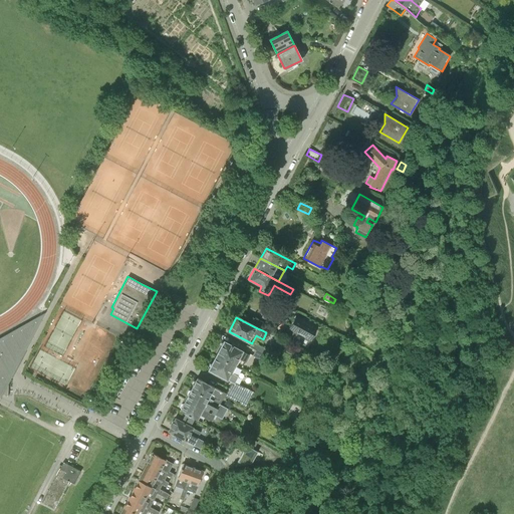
[(307,347),(311,339),(316,329),(317,329),(318,327),(312,324),(314,322),(308,319),(302,317),(301,320),(294,317),(288,328),(296,331),(291,339),(294,341),(294,340),(306,346),(306,347),(307,347)]
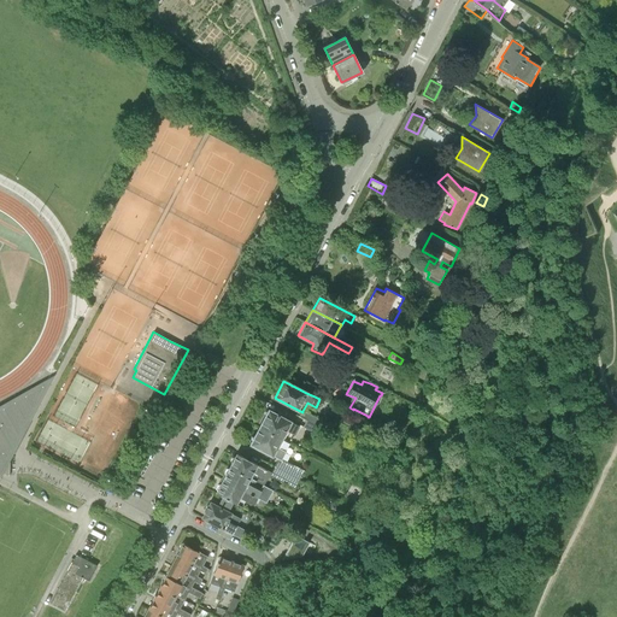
[(259,427),(282,439),(287,432),(294,435),(299,425),(292,422),(291,422),(268,410),(259,427)]
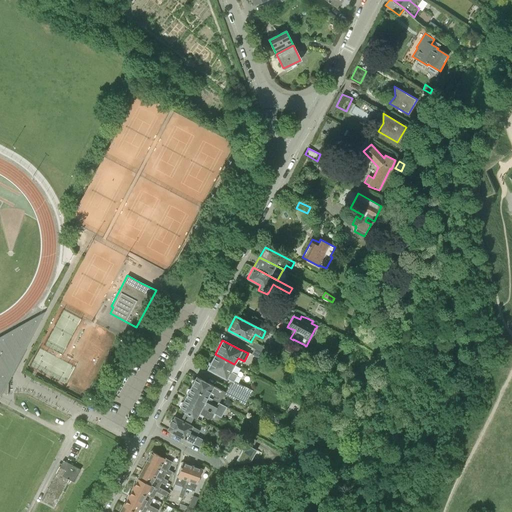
[(259,345),(256,350),(265,354),(267,355),(270,350),(259,345)]
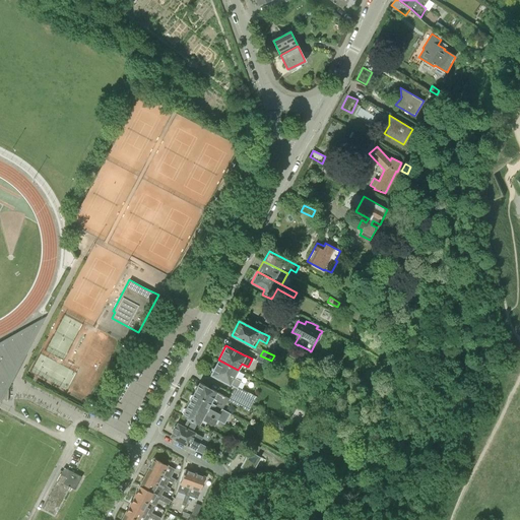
[(260,355),(258,353),(255,360),(266,366),(269,360),(260,355)]
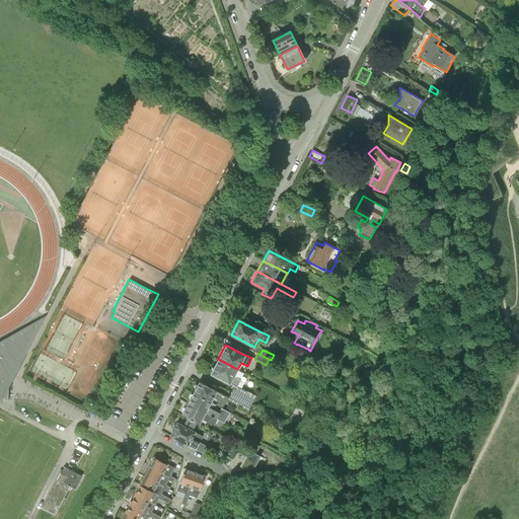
[(229,383),(236,387),(237,386),(240,380),(233,377),(237,369),(218,359),(211,373),(230,383),(229,383)]
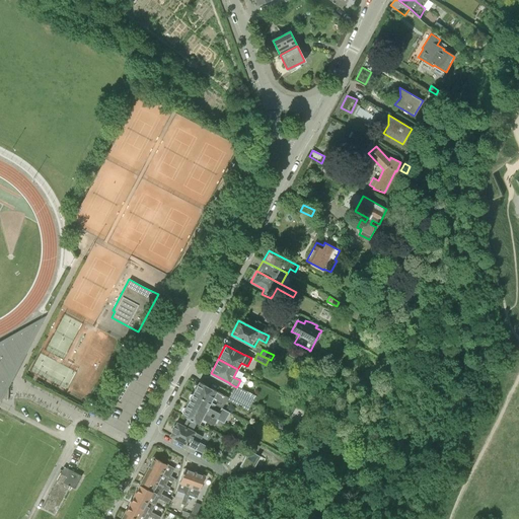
[(227,401),(228,400),(229,397),(227,396),(199,381),(194,392),(215,403),(222,406),(224,402),(225,400),(227,401)]
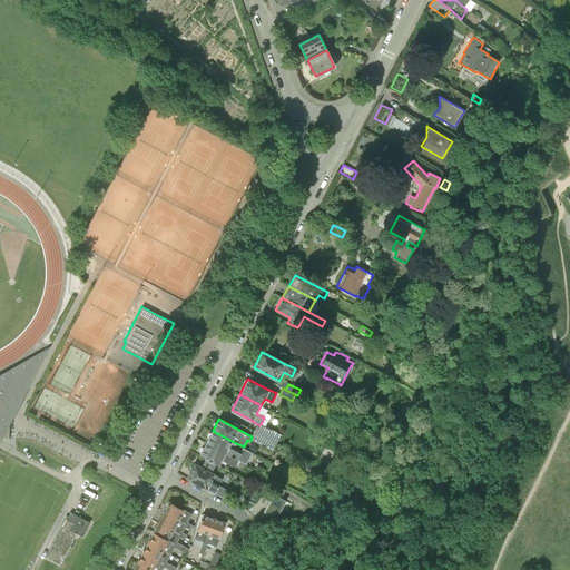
[(206,442),(237,459),(247,464),(254,452),(244,446),(241,452),(234,449),(236,443),(213,431),(206,442)]
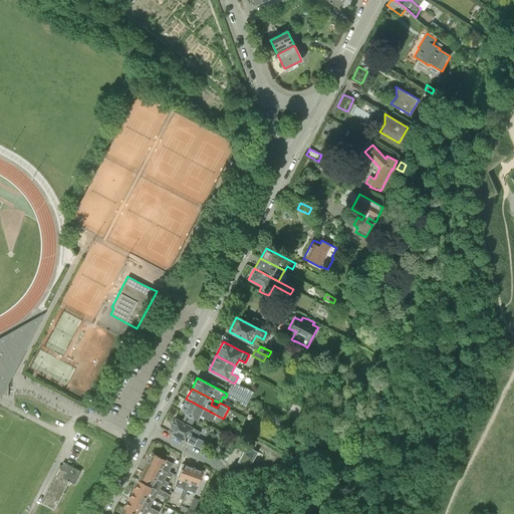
[(240,395),(249,400),(253,393),(244,389),(240,395)]
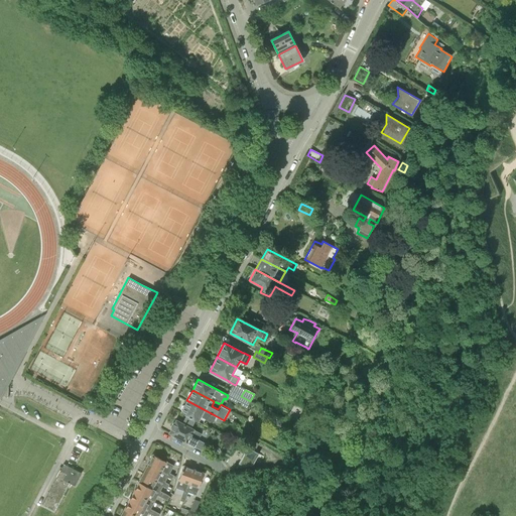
[(250,401),(241,396),(238,403),(247,408),(250,401)]
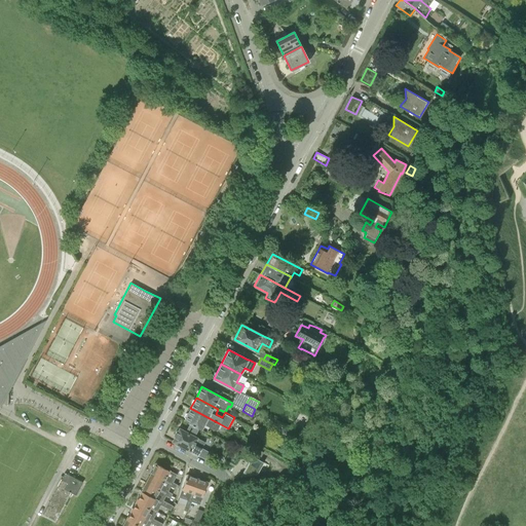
[(217,427),(219,423),(190,408),(184,420),(207,431),(209,425),(216,429),(217,427)]
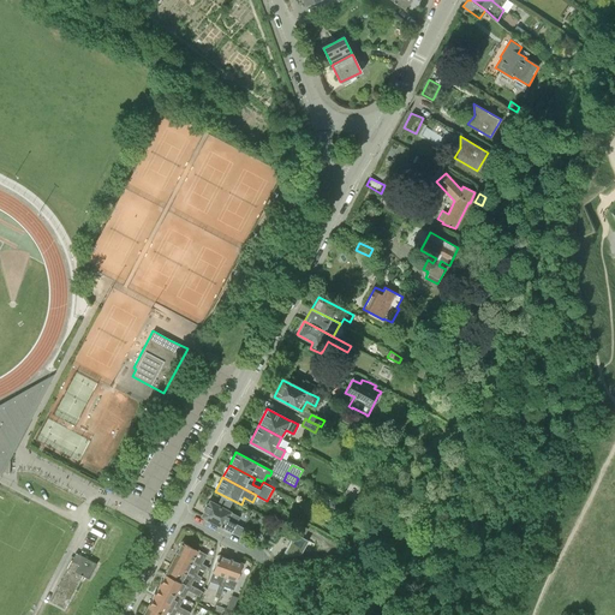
[(202,517),(240,537),(245,529),(236,524),(239,518),(230,513),(230,512),(209,501),(202,517)]
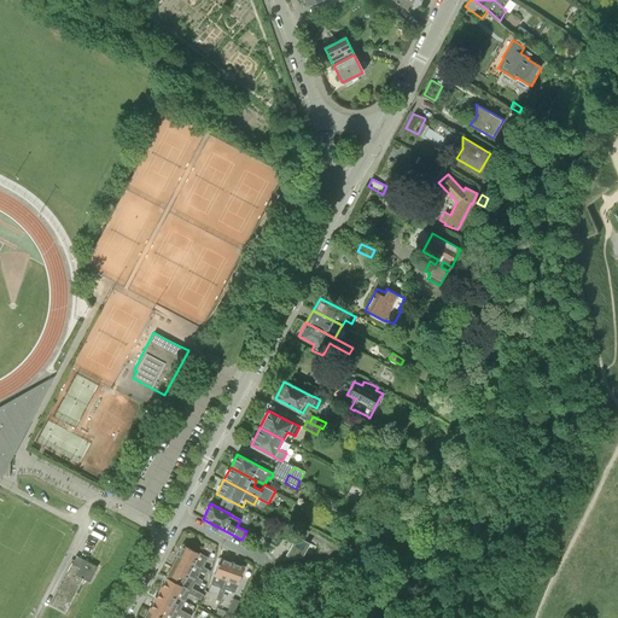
[(296,535),(283,560),(301,555),(308,542),(296,535)]
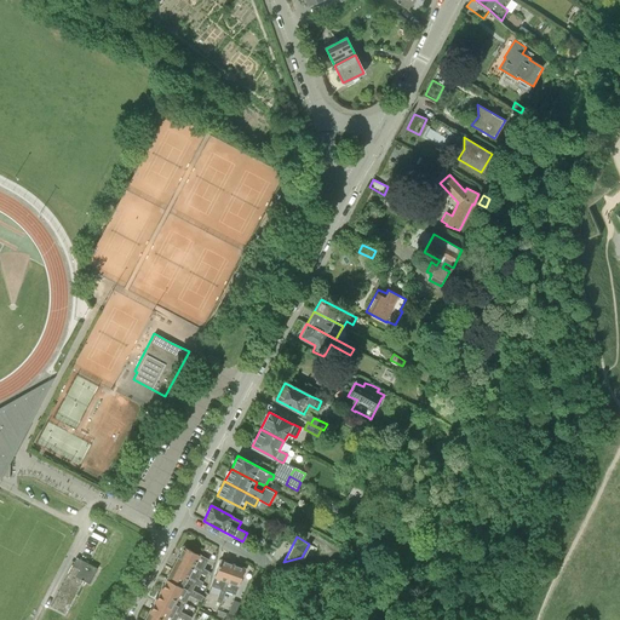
[(206,575),(207,573),(208,570),(204,568),(207,560),(184,546),(178,557),(202,570),(201,573),(206,575)]
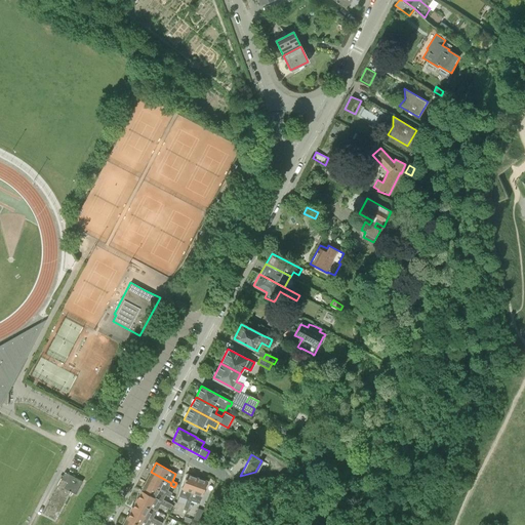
[(43,513),(54,520),(70,491),(76,494),(82,481),(65,472),(43,513)]
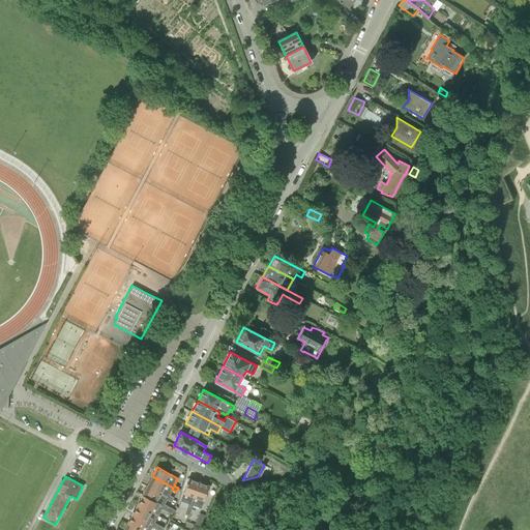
[(169,495),(172,490),(173,488),(152,476),(147,486),(168,497),(167,499),(171,501),(172,499),(173,497),(169,495)]
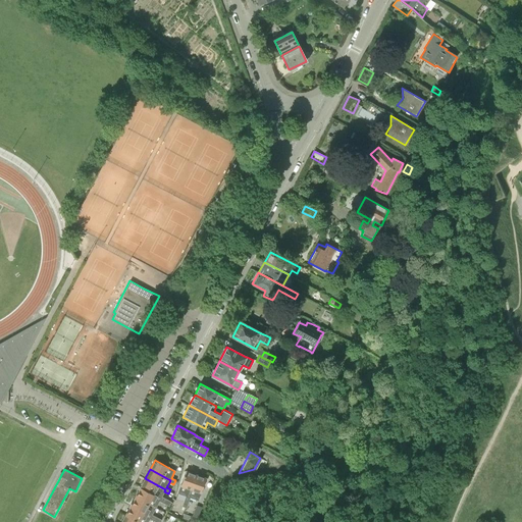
[(177,493),(186,496),(188,497),(196,475),(186,472),(177,493)]
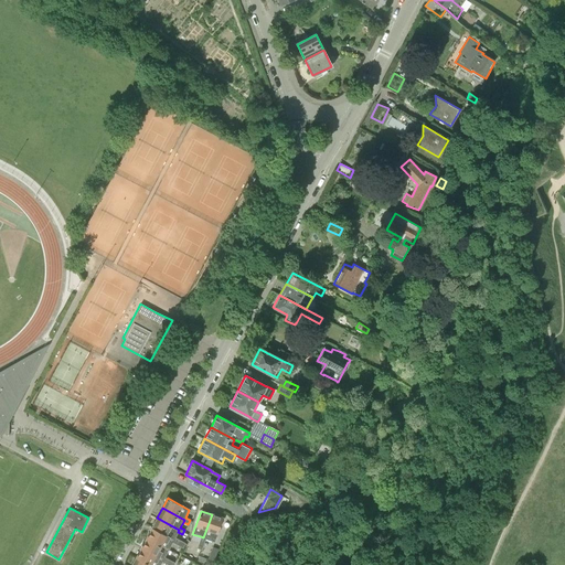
[(205,539),(214,542),(223,519),(212,514),(203,537),(201,536),(199,542),(203,544),(205,539)]
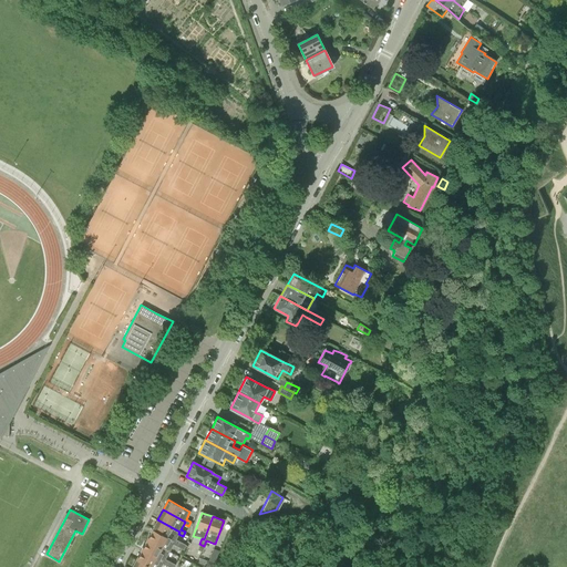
[(175,539),(178,534),(179,532),(157,519),(152,529),(174,542),(173,544),(178,546),(181,542),(175,539)]
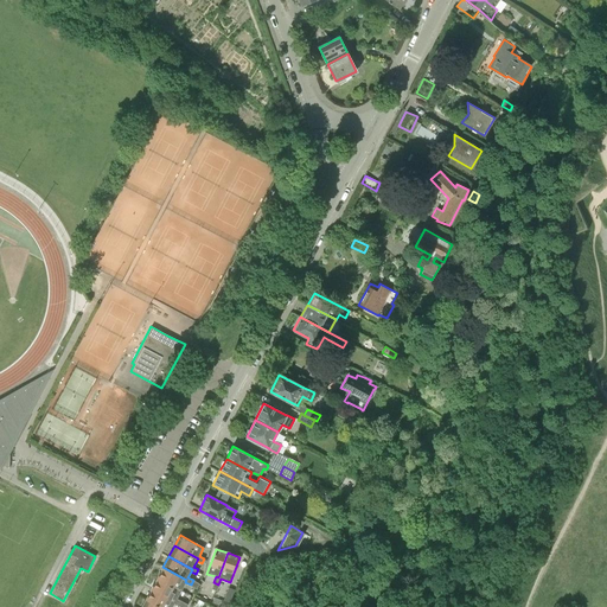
[(181,590),(185,582),(186,580),(163,567),(158,577),(181,590)]
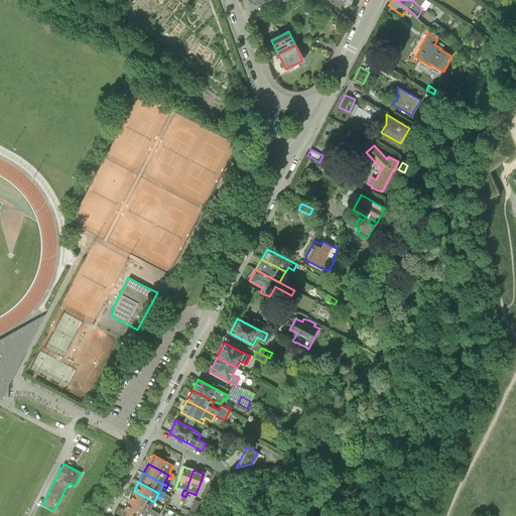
[(148,513),(153,515),(155,511),(150,508),(154,502),(134,491),(129,500),(149,510),(148,513)]
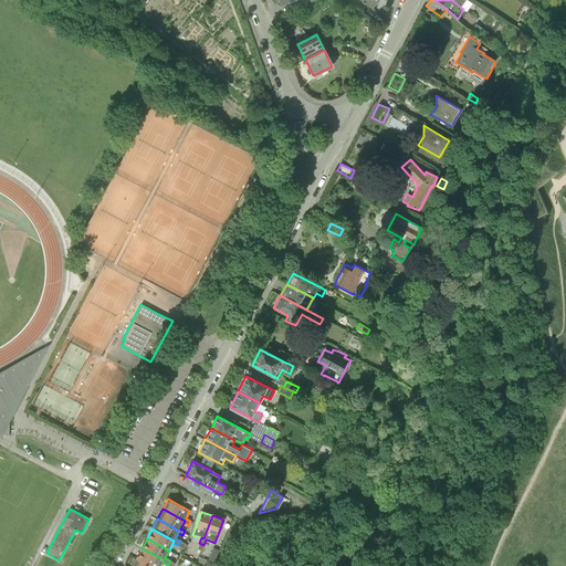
[(150,565),(160,565),(163,563),(164,559),(142,548),(136,558),(150,565)]
